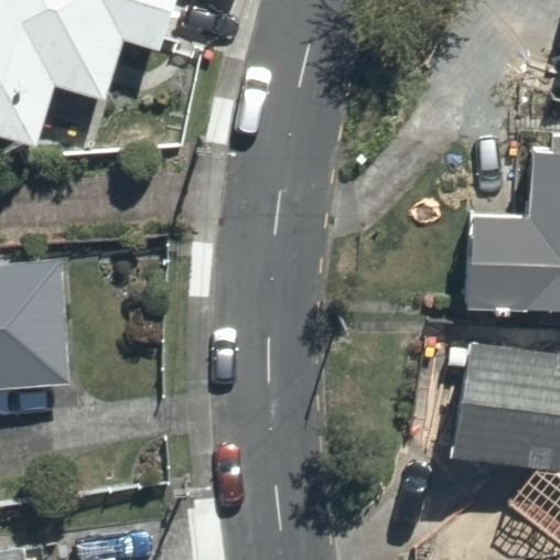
[(174,0),(0,0),(0,130),(40,142),(56,86),(105,100),(127,28),(163,39),(174,0)]
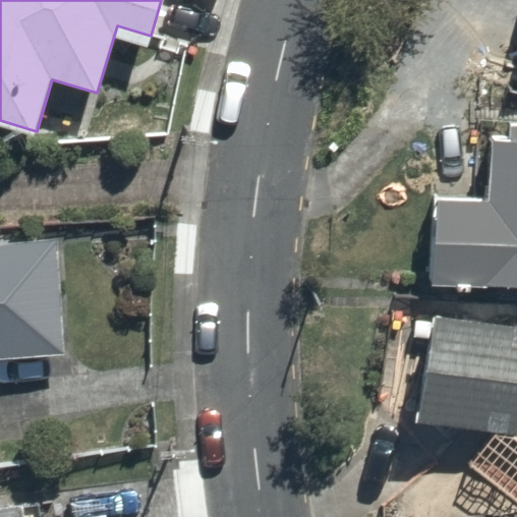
[(479,197),(434,194),(427,285),(516,291),(516,135),(483,133),(479,197)]
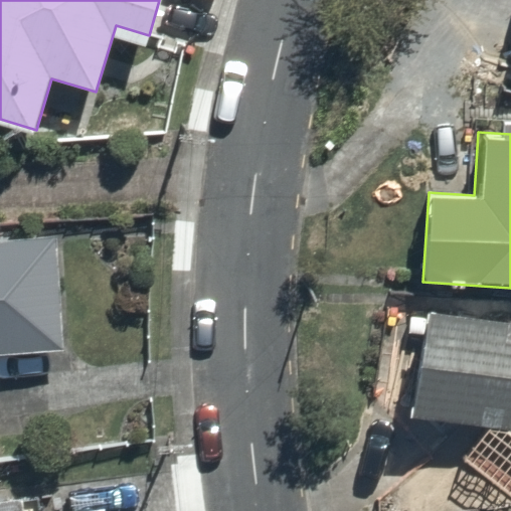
[(54,237),(0,238),(0,358),(59,357),(54,237)]
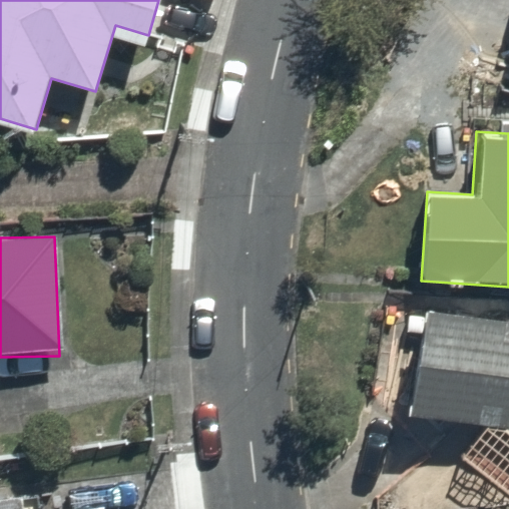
[(508,318),(417,307),(404,410),(506,423),(508,425),(508,318)]
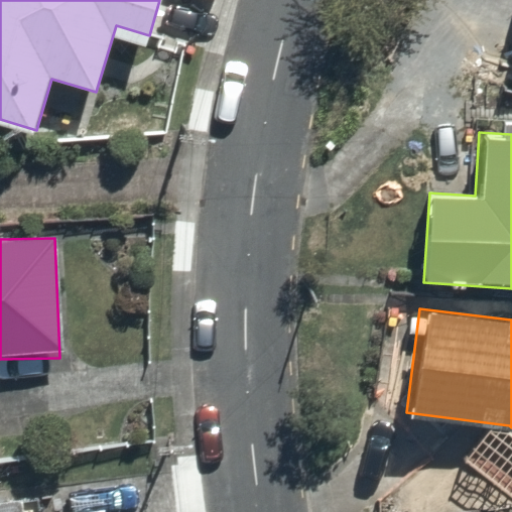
[(18,511),(17,500),(0,502),(0,511),(18,511)]
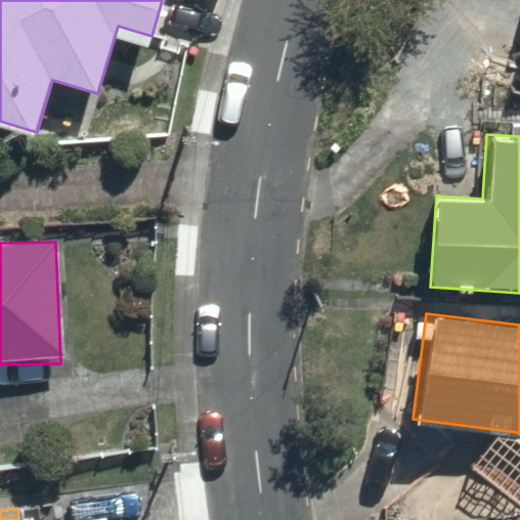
All buildings are outlined.
